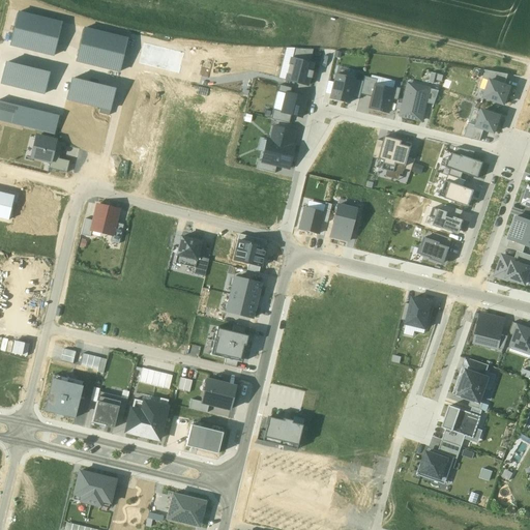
[(53,56),(61,21),(18,10),(12,33),(11,33),(10,36),(8,46),(53,56)]
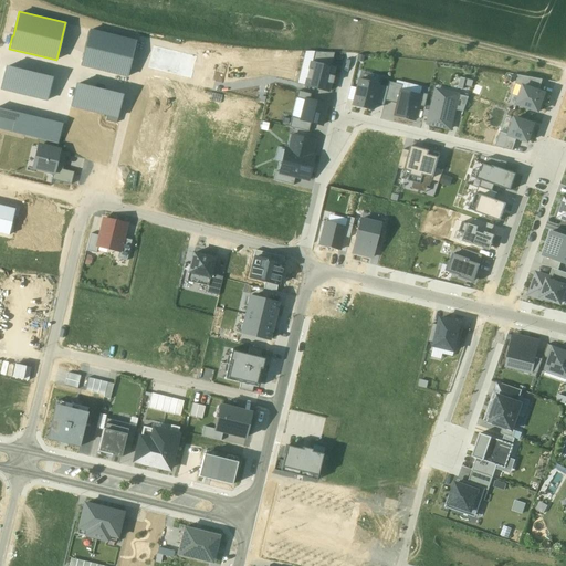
[(136,40),(90,29),(81,65),(126,77),(136,40)]
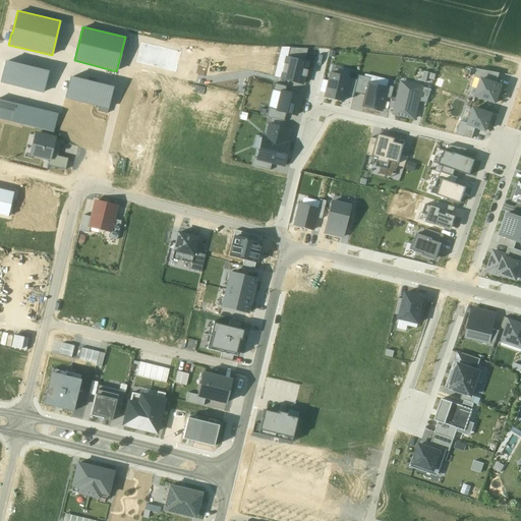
[(287,58),(304,63),(307,50),(290,49),(287,58)]
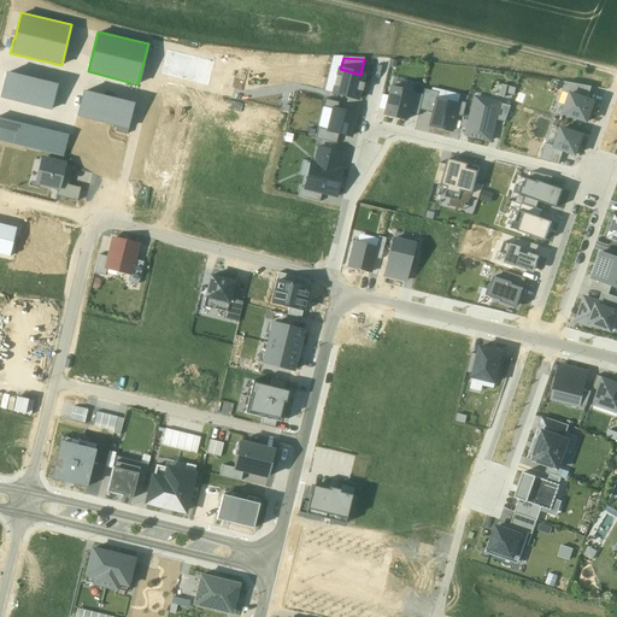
[(334,94),(358,100),(360,92),(362,92),(364,84),(363,83),(364,75),(360,75),(340,69),(339,77),(338,76),(335,87),(336,87),(334,94)]
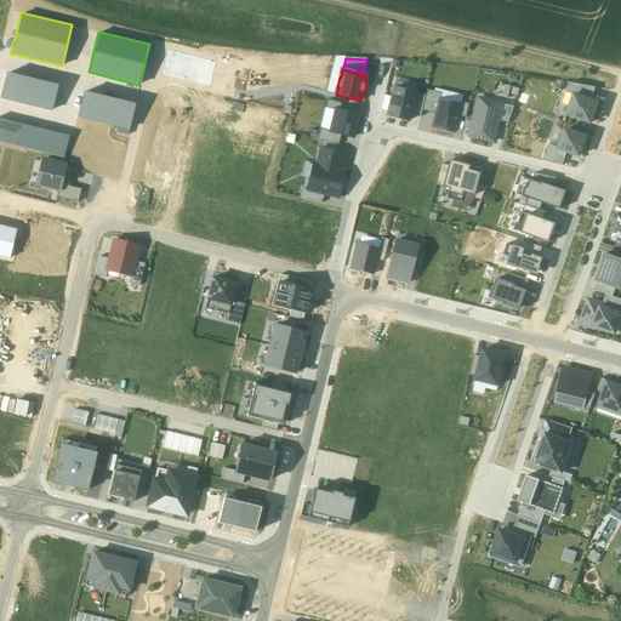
[(58,85),(7,72),(0,97),(51,110),(58,85)]
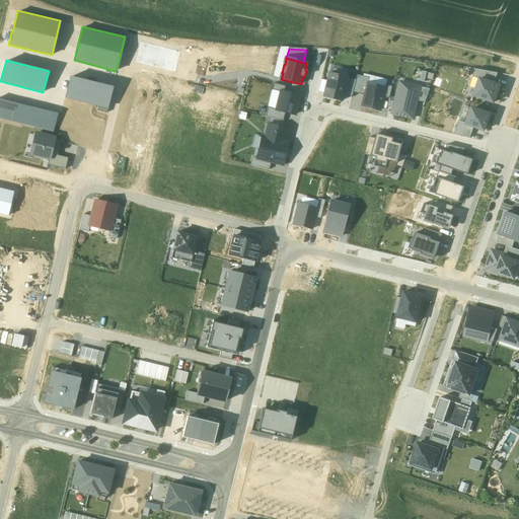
[(331,66),(329,74),(348,78),(349,70),(331,66)]
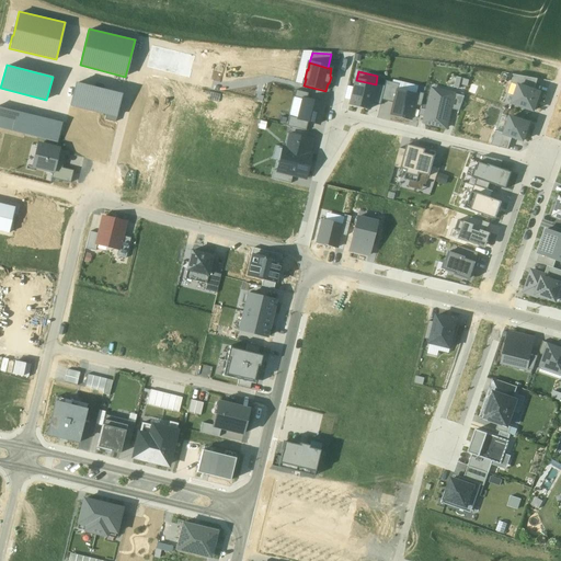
[(519,86),(535,91),(539,80),(515,76),(512,83),(519,86)]
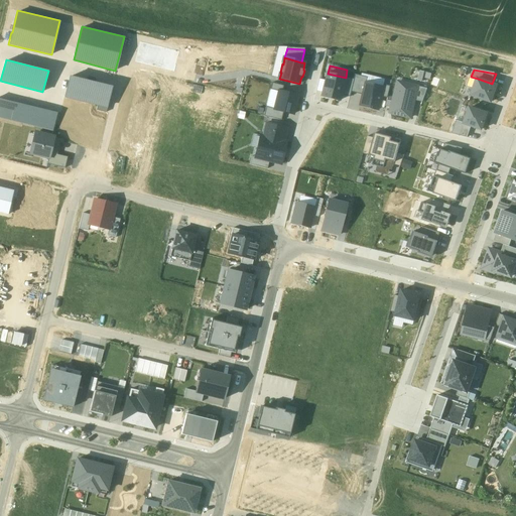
[(328,74),(321,97),(340,101),(341,96),(346,78),(328,74)]
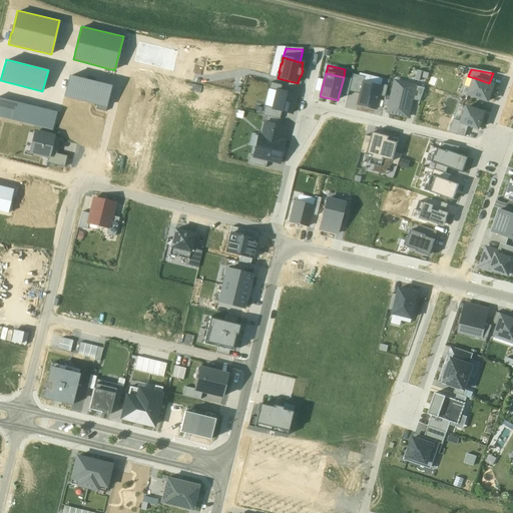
[(352,79),(349,92),(361,95),(364,83),(365,77),(353,74),(352,79)]
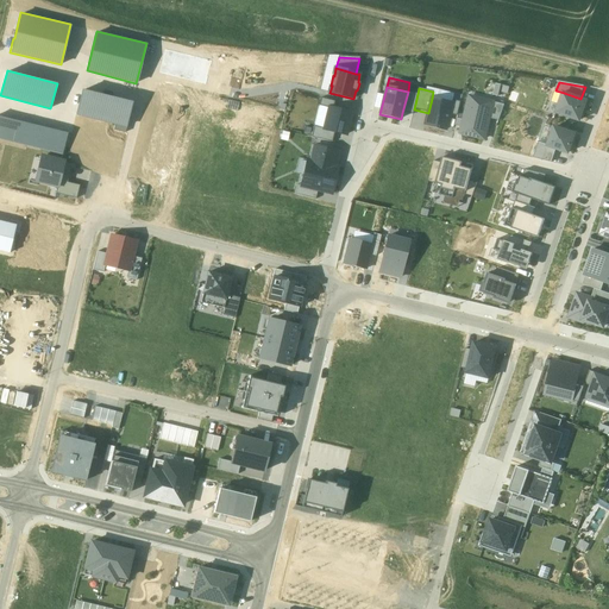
[(75,114),(125,127),(132,102),(82,89),(75,114)]
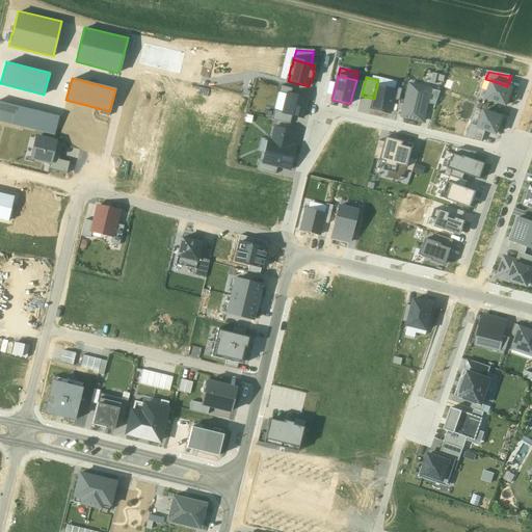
[(356,80),(351,99),(361,101),(362,96),(365,82),(356,80)]
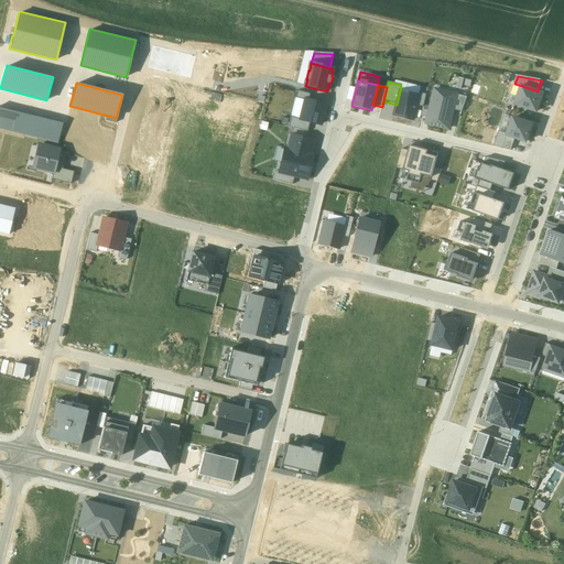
[(516,105),(538,112),(543,94),(538,91),(522,86),(516,105)]
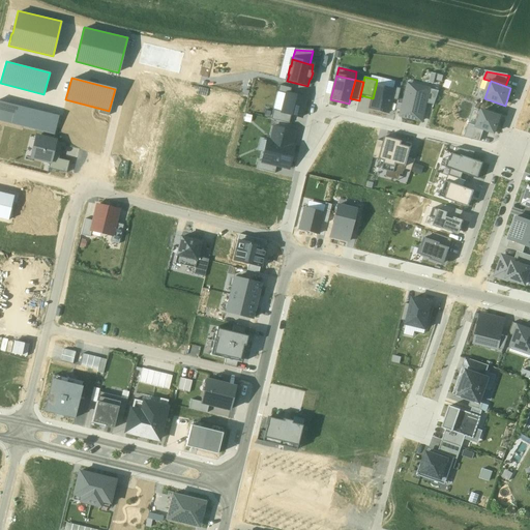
[(427,104),(430,89),(409,85),(405,105),(403,111),(402,116),(422,121),(427,104)]
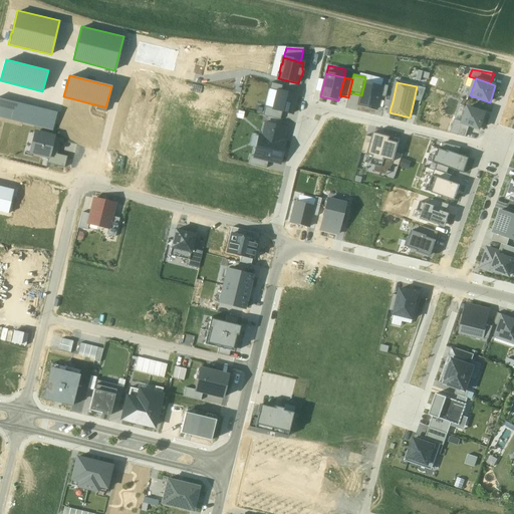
[(271,83),(269,89),(278,91),(281,92),(281,91),(282,85),(271,83)]
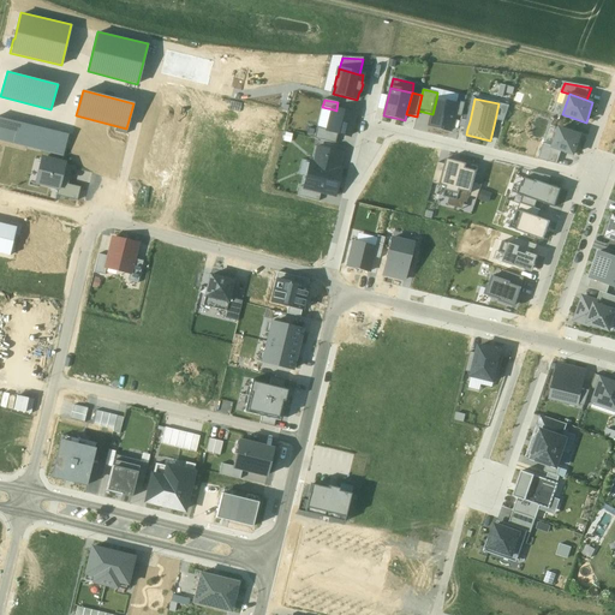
[(433,114),(429,126),(452,131),(455,115),(458,105),(436,100),(433,114)]
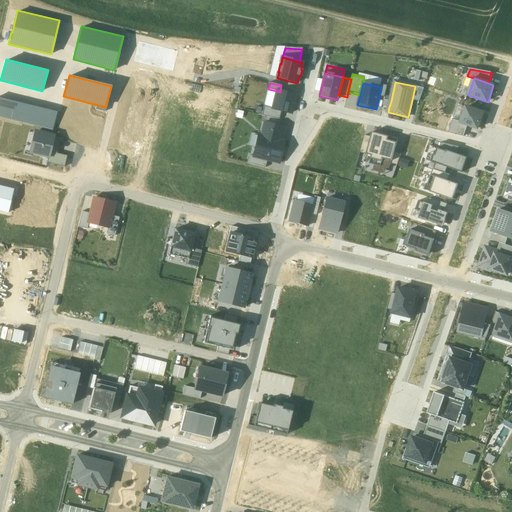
[(381,87),(379,96),(385,97),(388,86),(382,84),(381,87)]
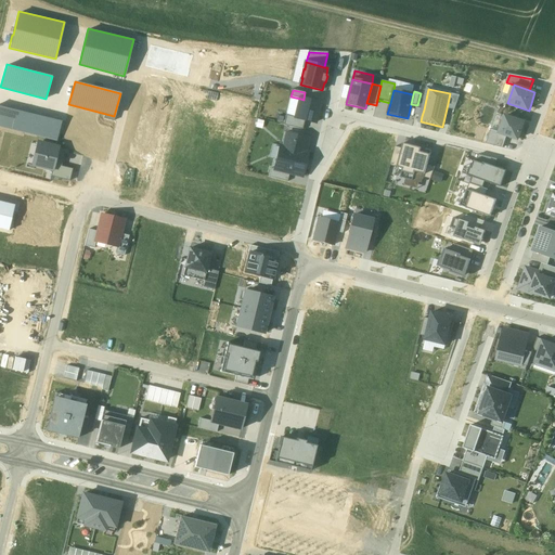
[(450,93),(447,108),(455,110),(460,97),(450,93)]
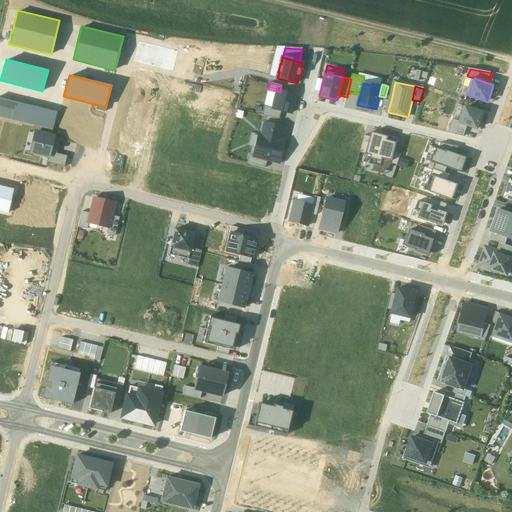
[(273,108),(277,91),(268,89),(264,106),(273,108)]
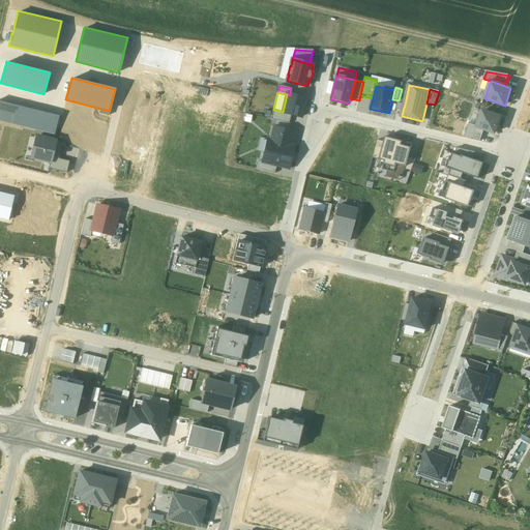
[(290,95),(287,94),(283,112),(283,113),(292,115),(301,117),(305,98),(290,94),(290,95)]
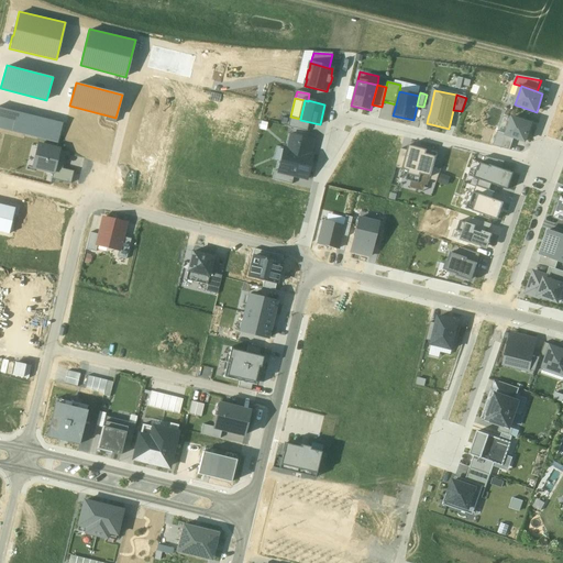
[(0,107),(0,129),(57,143),(63,122),(0,107)]
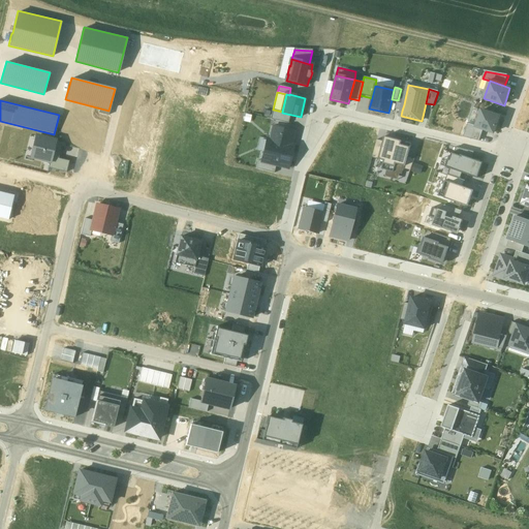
[(278,121),(288,124),(291,115),(282,113),(282,112),(273,110),(271,120),(278,121)]
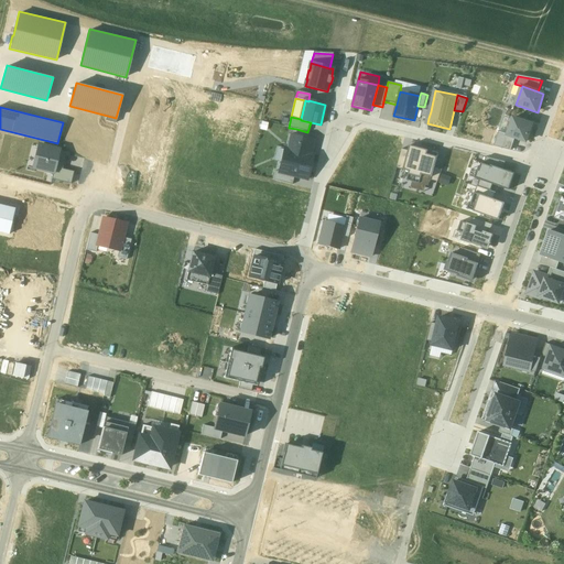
[(516,139),(527,142),(533,125),(514,118),(508,136),(516,139)]
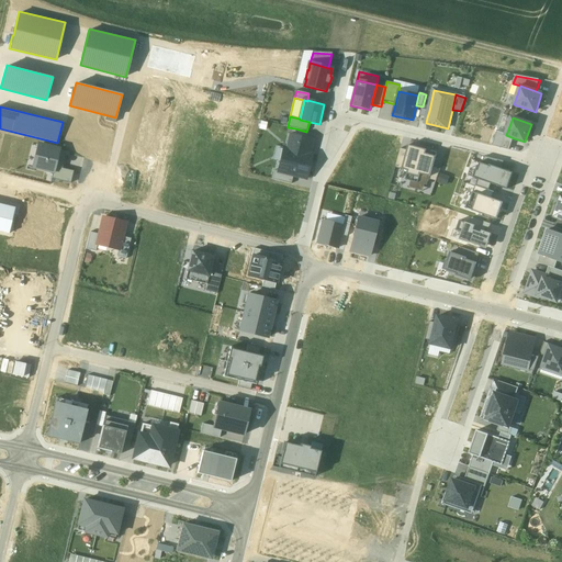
[(509,150),(514,138),(506,135),(497,132),(492,146),(509,150)]
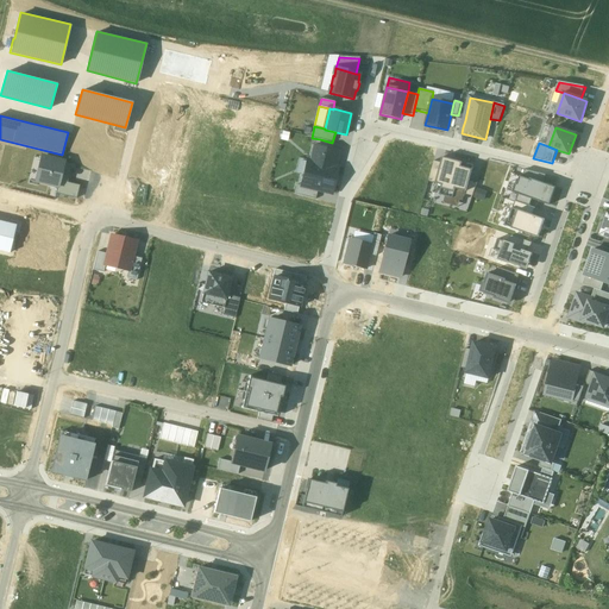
[(311,161),(308,161),(302,186),(297,184),(295,195),(316,200),(318,190),(332,194),(338,168),(336,168),(339,151),(314,145),(311,161)]
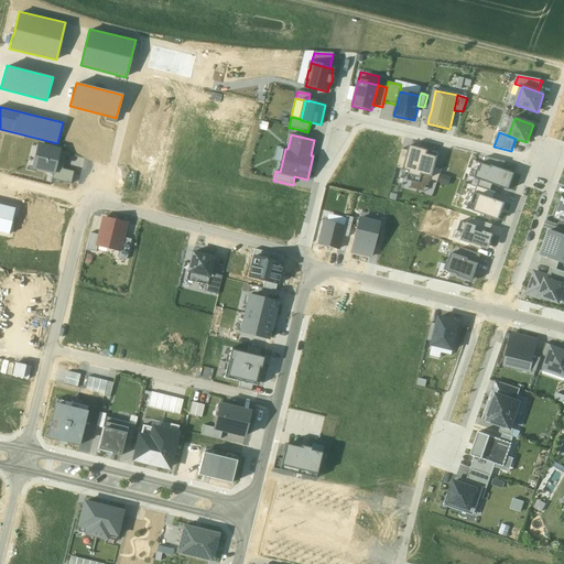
[(55,174),(60,154),(61,150),(39,144),(33,170),(53,174),(55,174)]
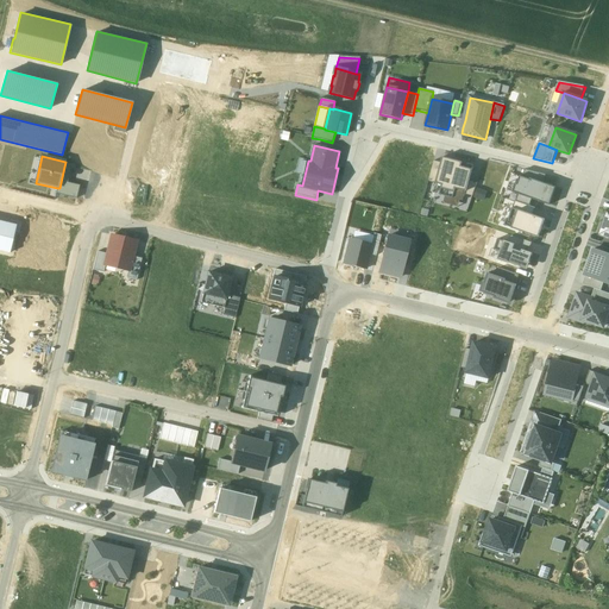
[(463,163),(443,157),(441,163),(435,183),(443,186),(466,193),(470,181),(471,175),(473,165),(463,163)]
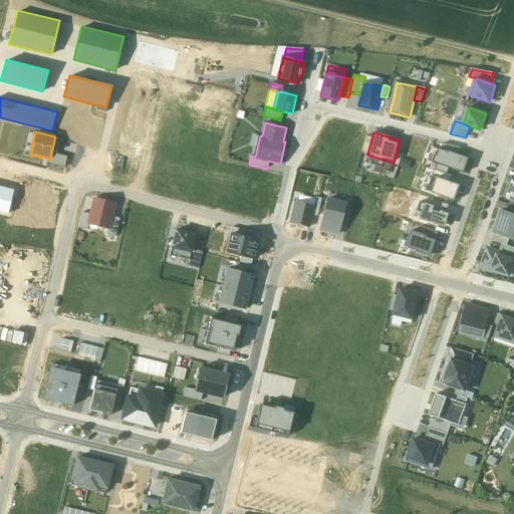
[(372,138),(366,136),(361,154),(367,155),(372,138)]
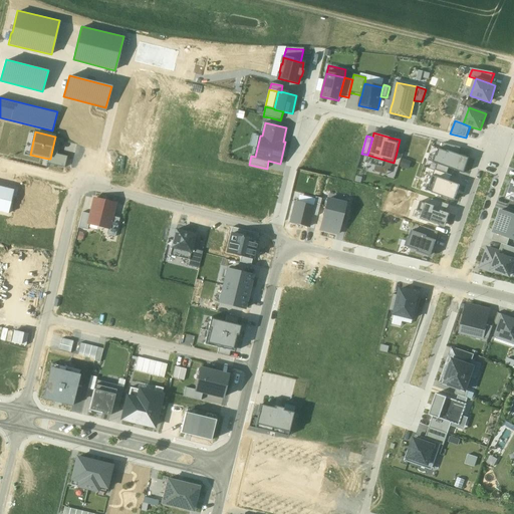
[(47,164),(64,168),(67,157),(57,155),(59,142),(54,141),(50,159),(48,159),(47,164)]
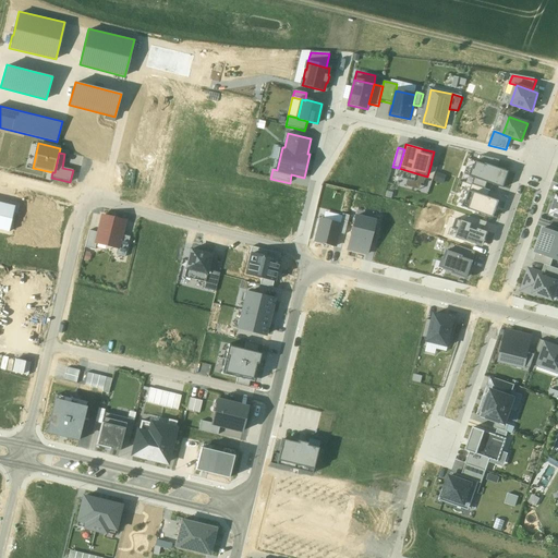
[(482,156),(478,162),(486,165),(486,164),(498,168),(500,160),(482,156)]
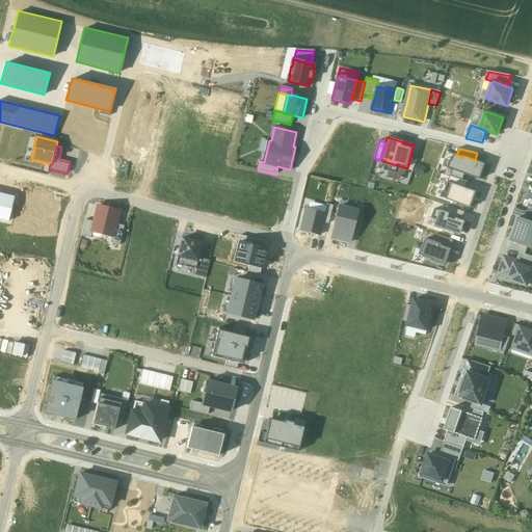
[(450,168),(453,170),(464,175),(480,180),(486,164),(475,160),(463,156),(463,157),(456,155),(454,154),(450,168)]
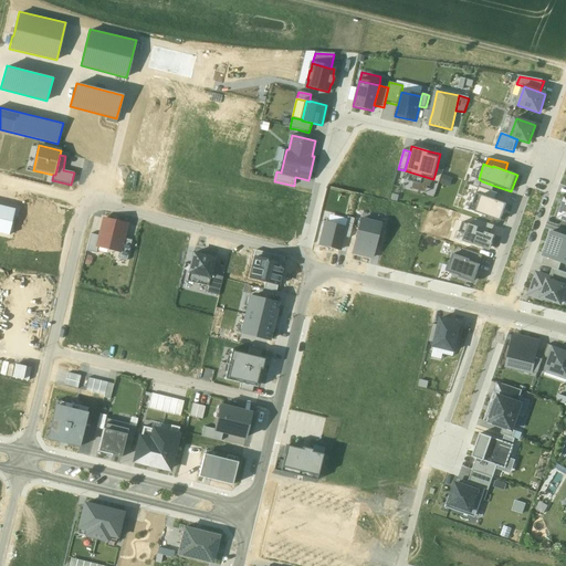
[(432,181),(440,184),(443,170),(437,168),(433,179),(432,181)]
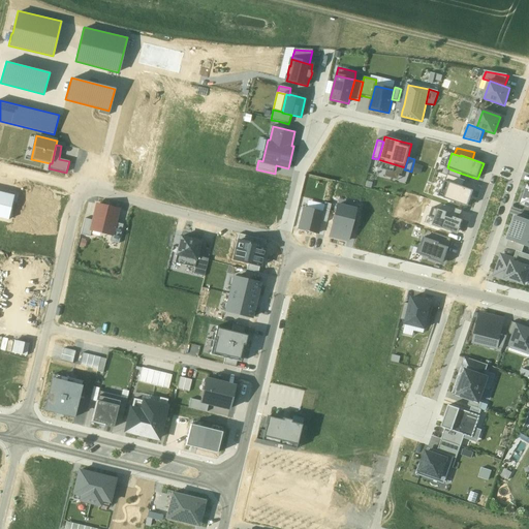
[(384,161),(382,169),(402,175),(404,169),(405,167),(384,161)]
